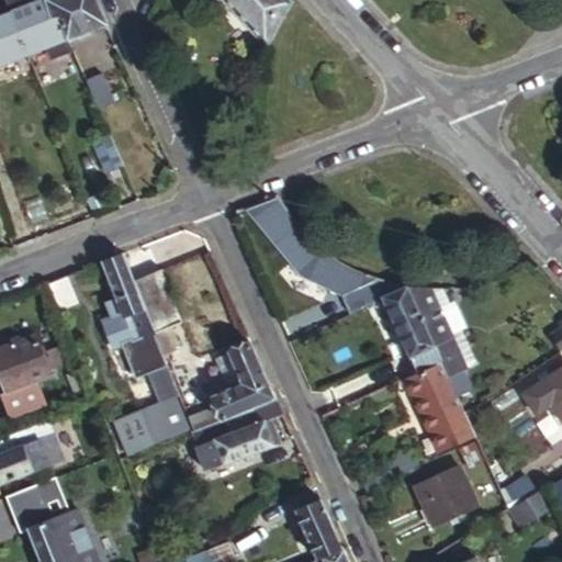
[(44,0),(9,14),(26,58),(36,55),(38,63),(72,49),(69,41),(60,19),(53,21),(44,0)]
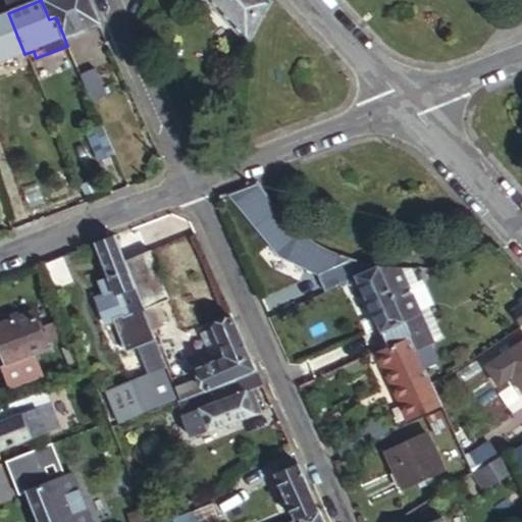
[(42,0),(41,0),(49,19),(56,17),(64,38),(99,24),(88,0),(42,0)]
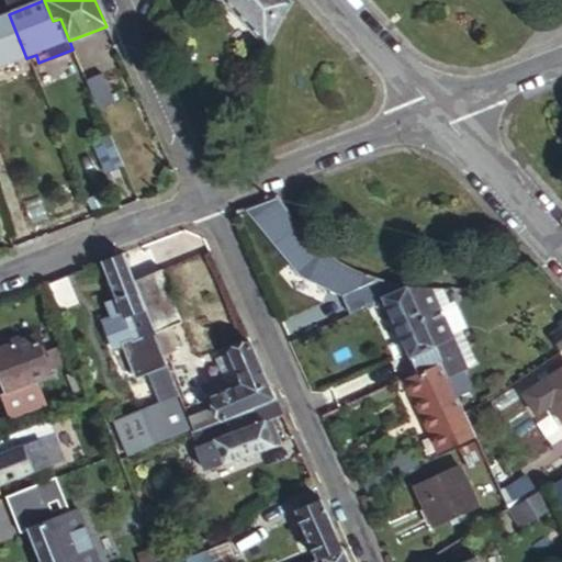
[(287,0),(215,0),(260,53),(262,45),(267,36),(274,21),(280,10),(287,0)]
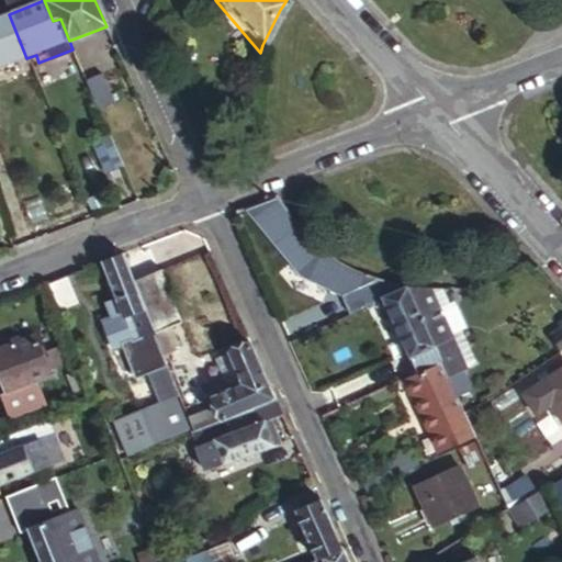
[(9,14),(0,18),(0,68),(26,58),(9,14)]
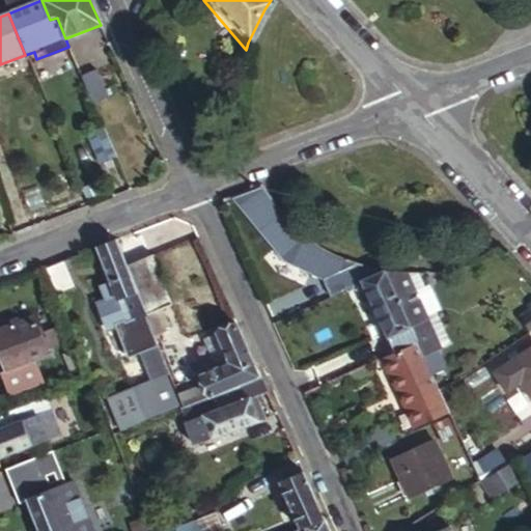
[(39,68),(31,71),(37,85),(45,82),(39,68)]
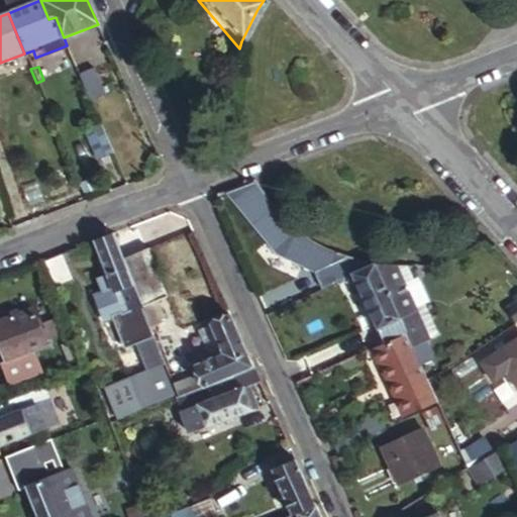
[(79,74),(89,100),(103,94),(92,69),(79,74)]
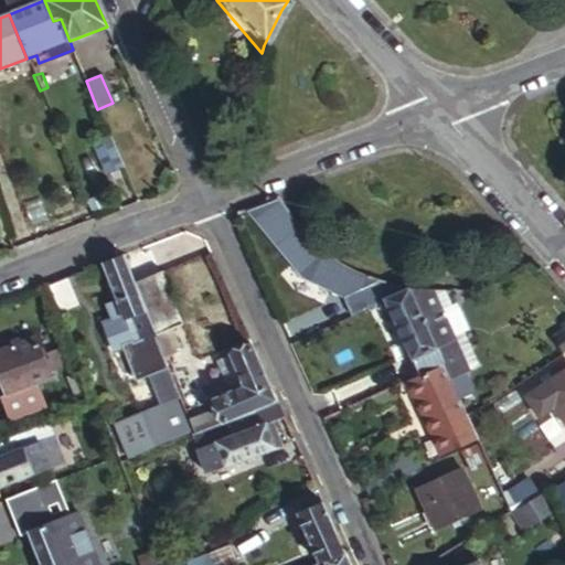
[(54,85),(48,87),(51,94),(56,92),(54,85)]
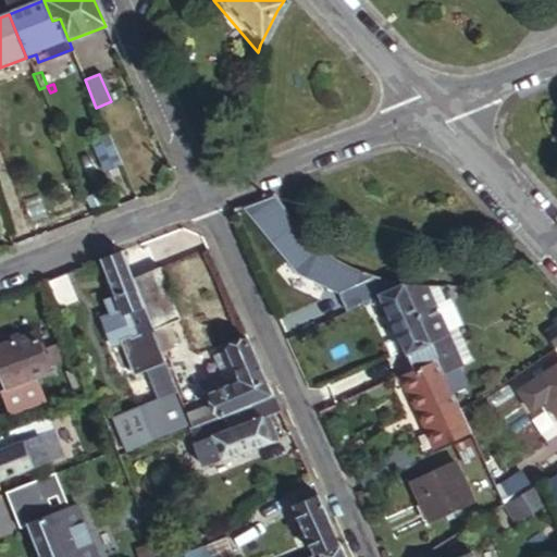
[(102,172),(120,165),(107,134),(89,141),(102,172)]
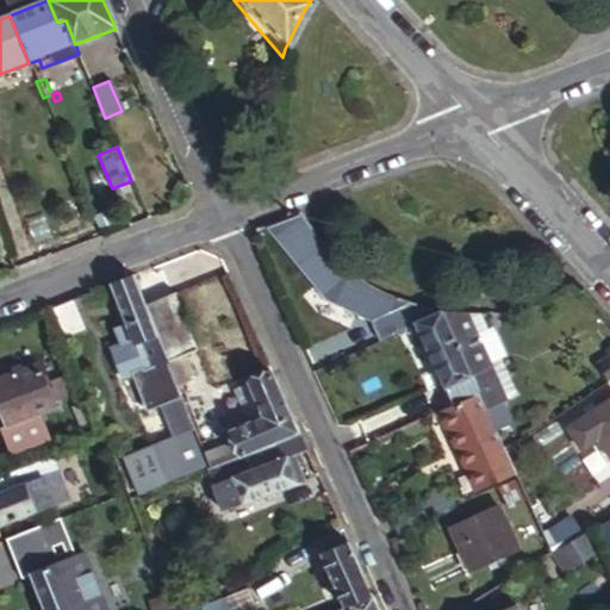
[(303,224),(296,213),(263,226),(323,299),(367,321),(402,305),(397,304),(387,299),(374,293),(348,275),(336,265),(325,254),(317,244),(303,224)]
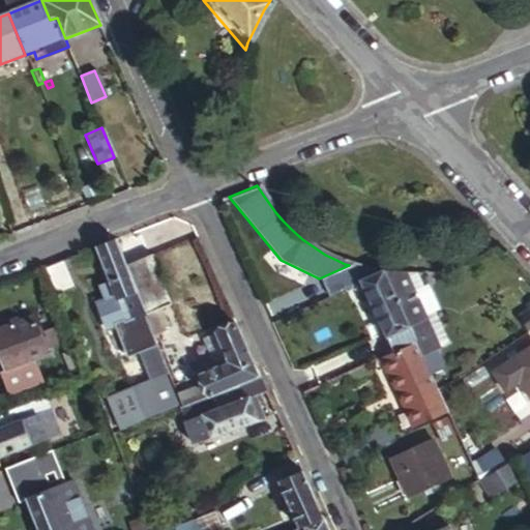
[(115,237),(94,245),(124,321),(126,321),(143,315),(141,307),(124,264),(115,237)]
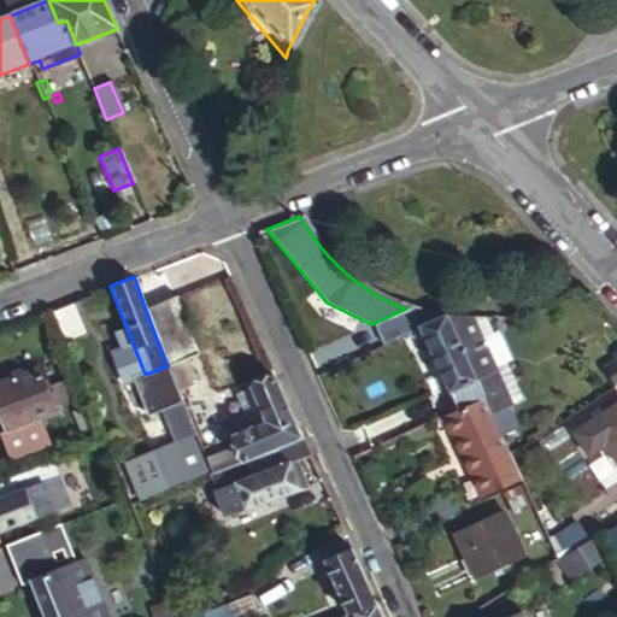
[(166,366),(171,378),(177,394),(211,382),(177,297),(145,307),(164,358),(166,366)]
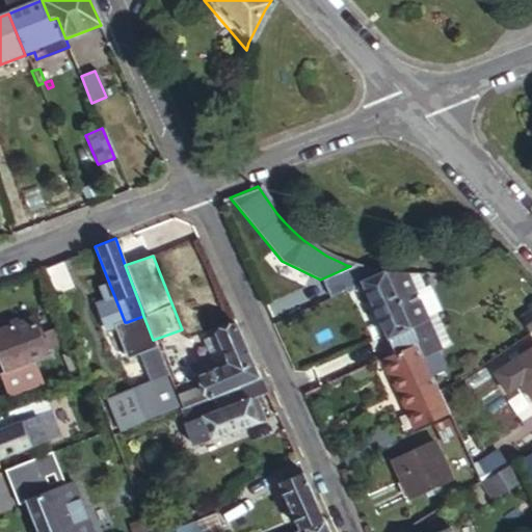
[(370,272),(350,266),(391,352),(411,342),(378,274),(370,272)]
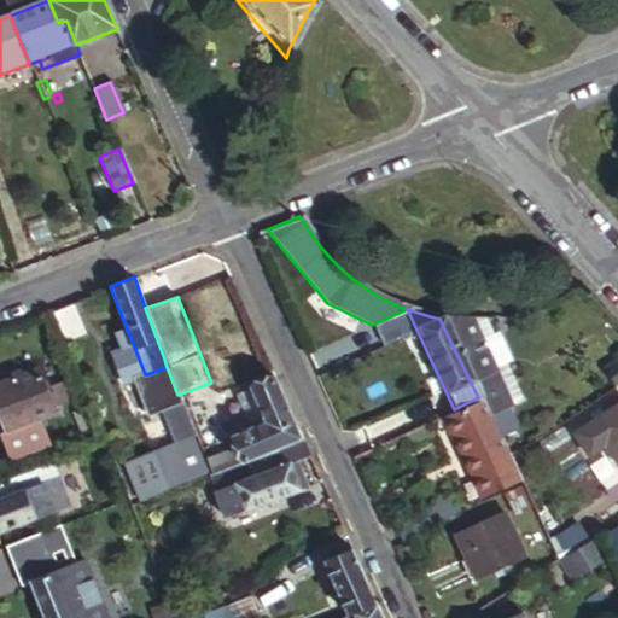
[(320,327),(336,356),(363,342),(339,316),(320,327)]
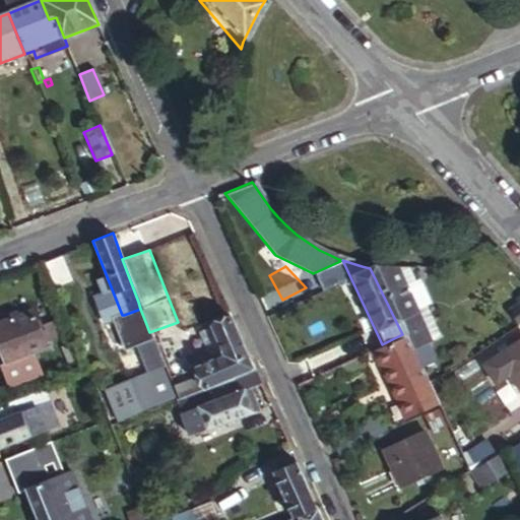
[(375,269),(370,268),(402,334),(418,367),(437,359),(430,344),(432,343),(416,311),(425,308),(429,306),(418,285),(413,282),(412,283),(404,287),(395,271),(392,271),(375,269)]
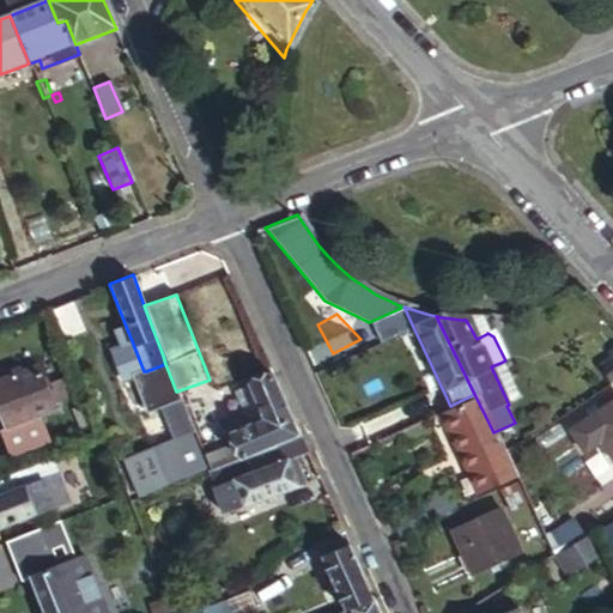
[(477,320),(466,320),(477,339),(486,334),(477,320)]
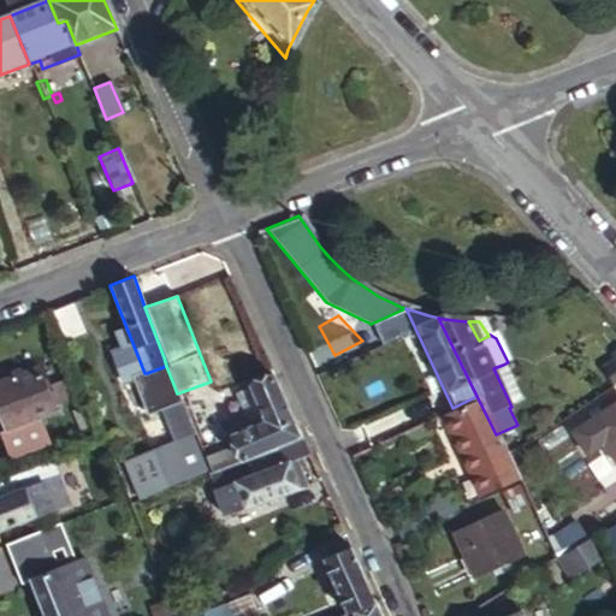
[(615,354),(599,366),(609,384),(615,378),(615,354)]
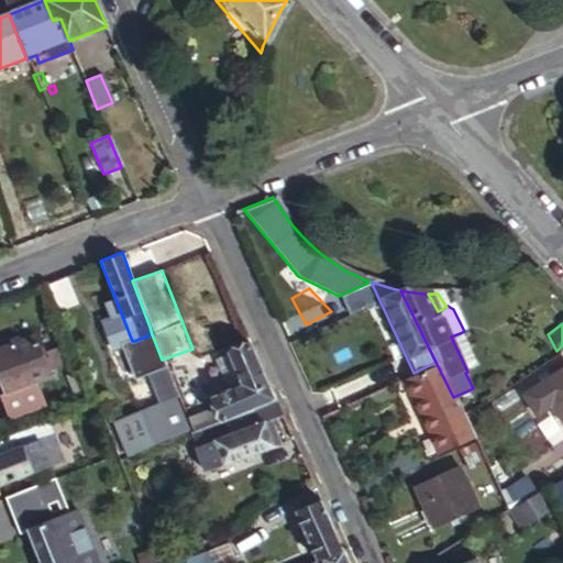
[(451,337),(467,372),(476,367),(460,333),(451,337)]
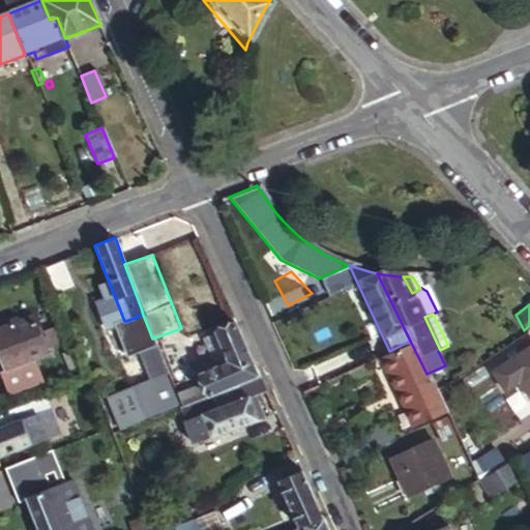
[(32,315),(0,326),(0,358),(5,371),(47,354),(45,350),(61,344),(55,326),(38,332),(32,315)]
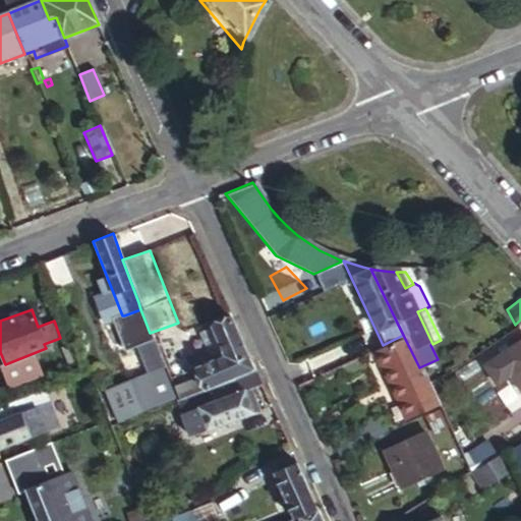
[(140,309),(124,315),(128,326),(145,320),(140,309)]
